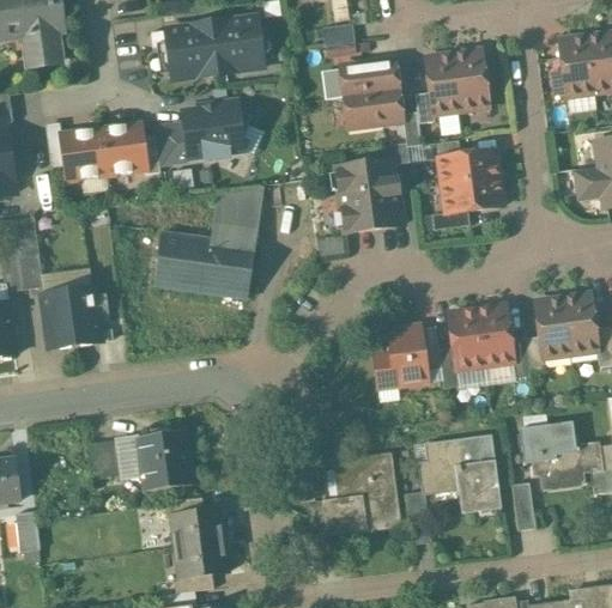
[(0,0),(0,32),(30,29),(35,58),(62,54),(55,0),(0,0)]
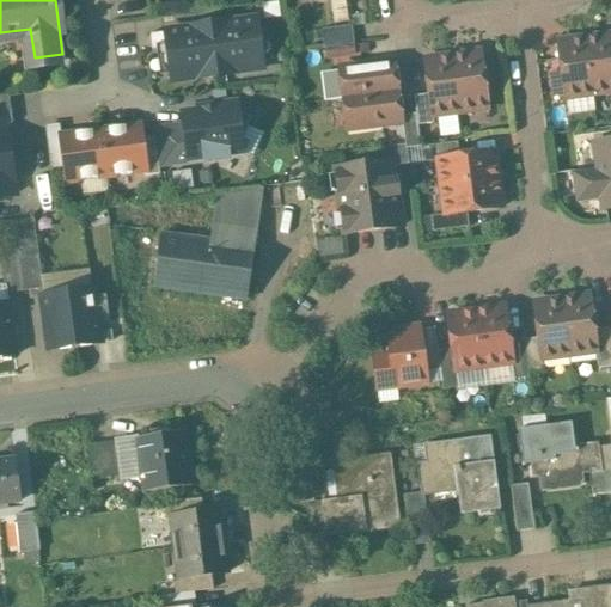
[(263,0),(264,16),(281,13),(279,0),(263,0)]
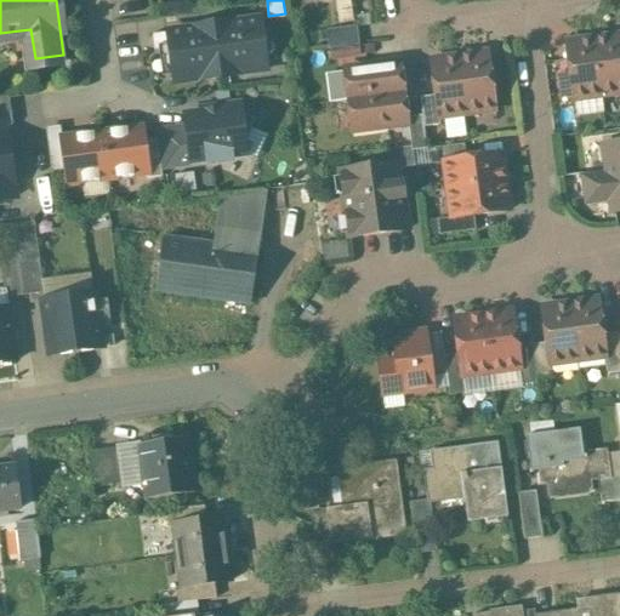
[(261,15),(214,21),(221,72),(267,66),(261,15)]
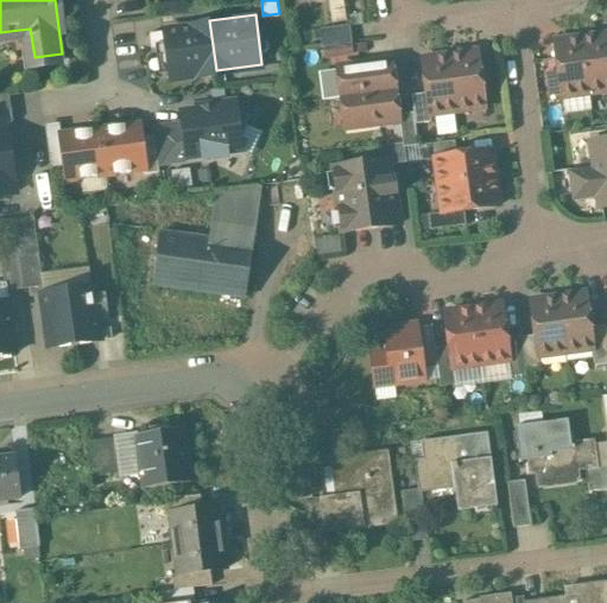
[(209,20),(164,27),(166,43),(171,77),(216,70),(209,20)]
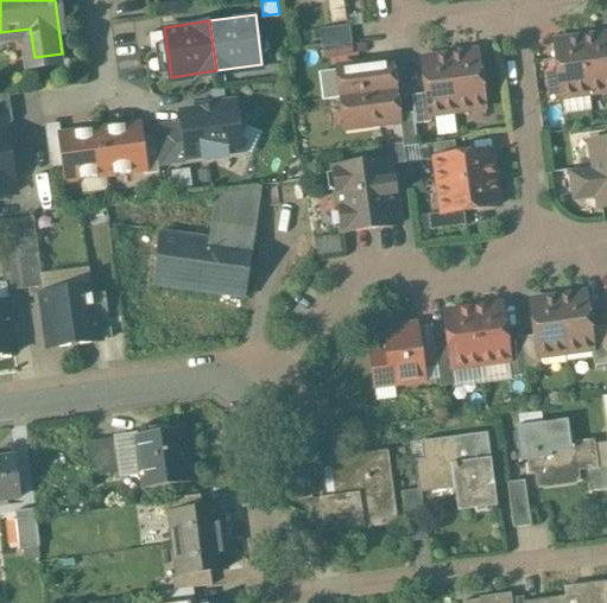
[(351,21),(320,25),(322,44),(353,40),(351,21)]
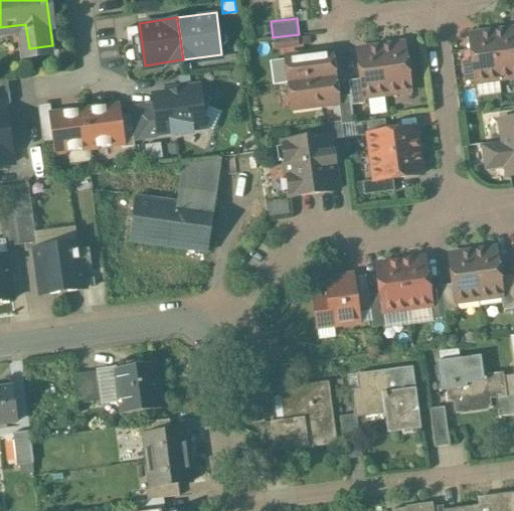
[(139,23),(127,25),(129,38),(141,36),(139,23)]
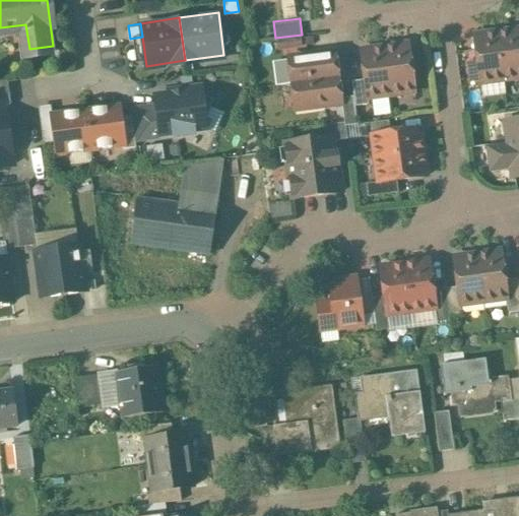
[(510,27),(498,28),(504,77),(518,74),(518,27),(510,29),(510,27)]
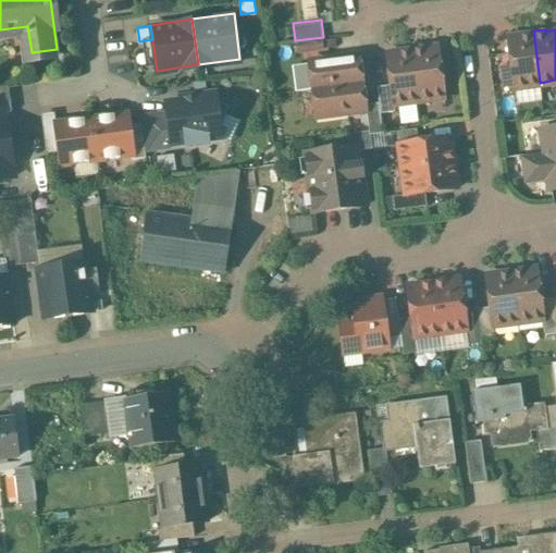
[(533,31),(520,33),(521,35),(507,36),(514,86),(540,83),(533,31)]
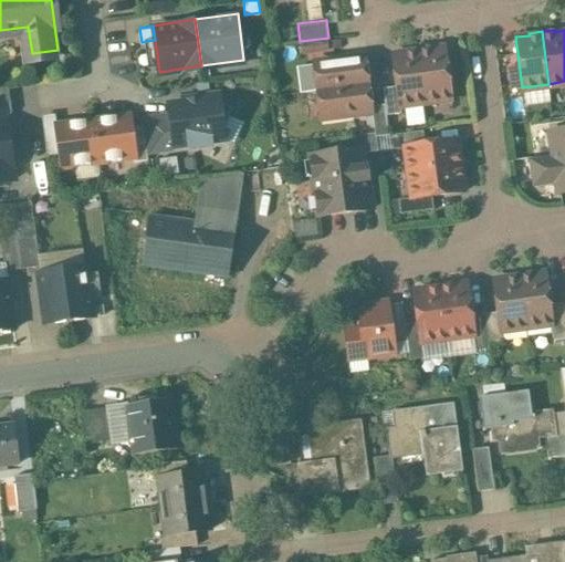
[(446,47),(432,48),(431,45),(419,48),(426,101),(452,96),(446,47)]
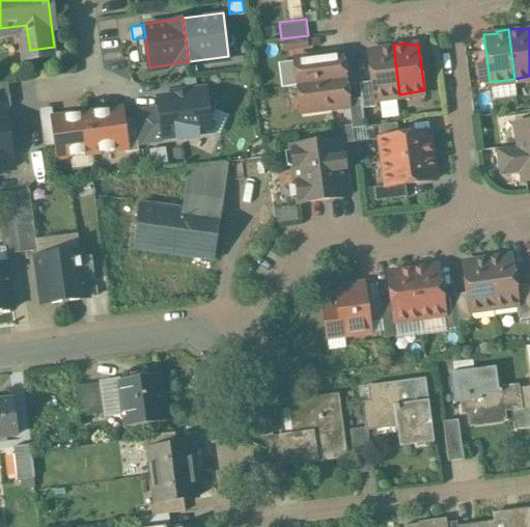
[(393,45),(381,47),(381,49),(368,50),(372,78),(374,98),(375,98),(399,94),(393,45)]
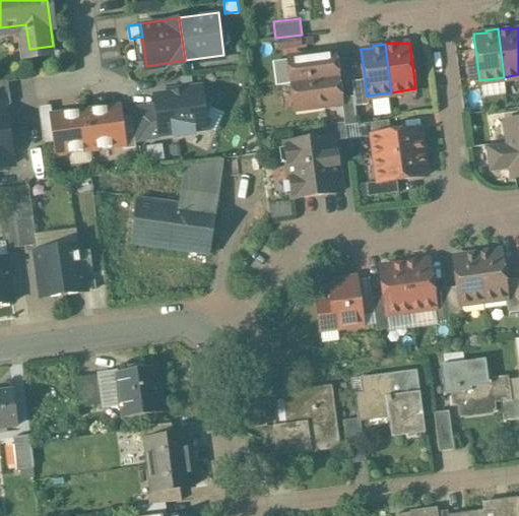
[(336,51),(287,57),(290,81),(339,74),(336,51)]
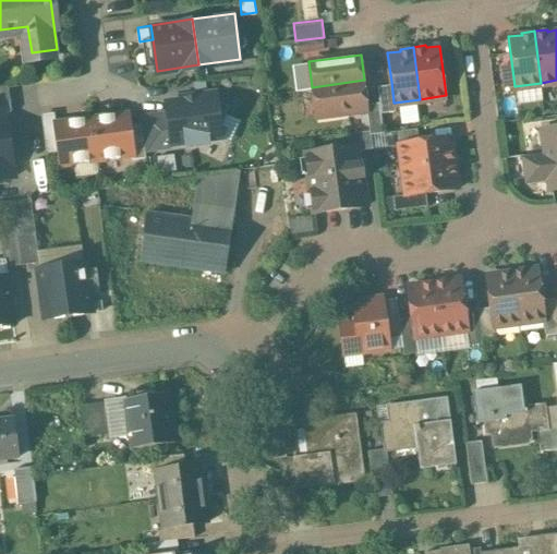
[(364,80),(312,87),(316,112),(367,106),(367,101),(364,80)]
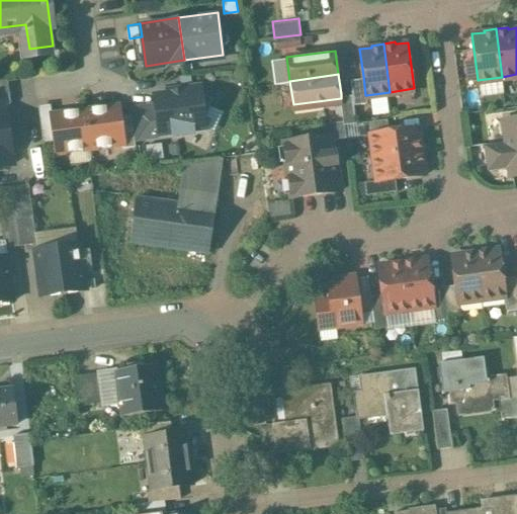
[(8,76),(0,77),(0,98),(3,98),(4,102),(11,101),(8,76)]
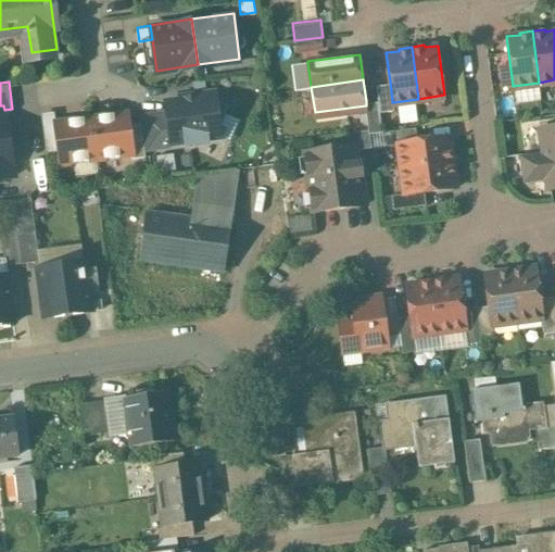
[(390,82),(377,84),(378,100),(380,110),(394,109),(393,102),(392,102),(390,82)]
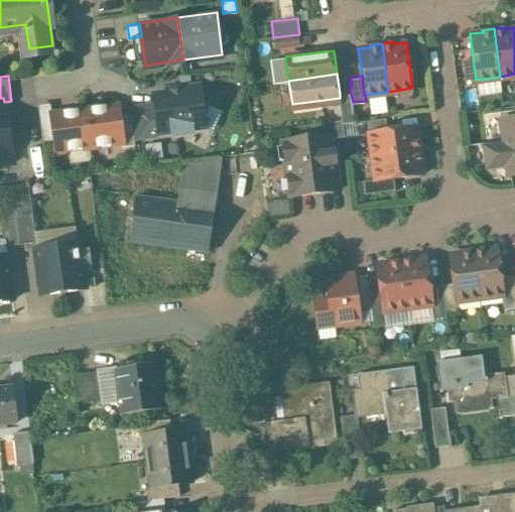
[(168,90),(153,92),(154,102),(158,132),(160,132),(174,130),(174,133),(191,131),(190,128),(207,126),(205,112),(202,92),(201,83),(168,88),(168,90)]
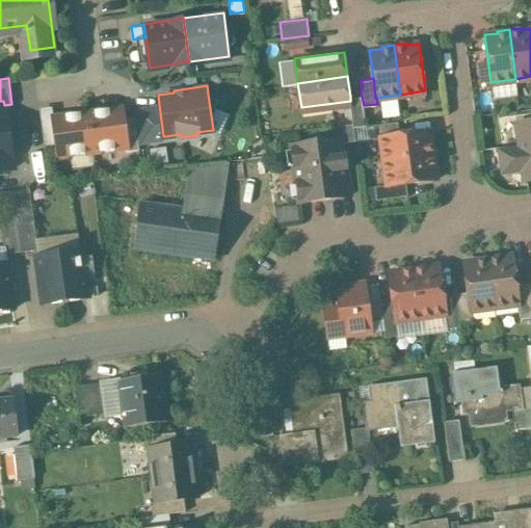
[(219,99),(209,95),(208,95),(211,115),(212,115),(219,99)]
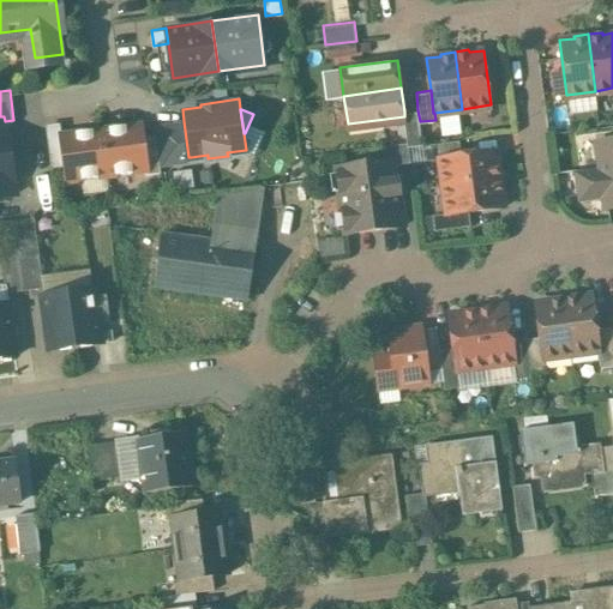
[(418,110),(404,112),(404,116),(407,140),(408,145),(409,145),(422,143),(420,121),(418,110)]
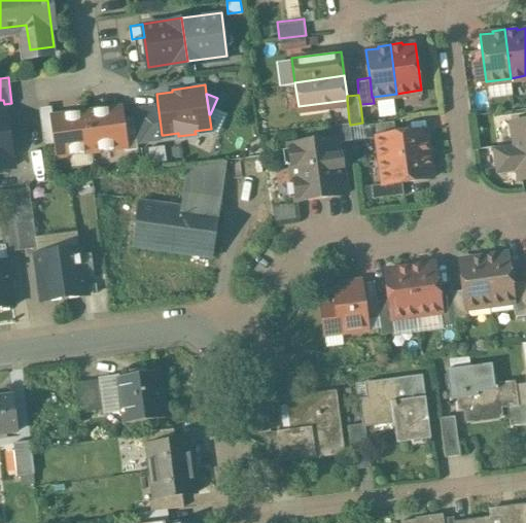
[(0,100),(0,133),(9,132),(7,114),(5,114),(4,104),(3,100),(0,100)]
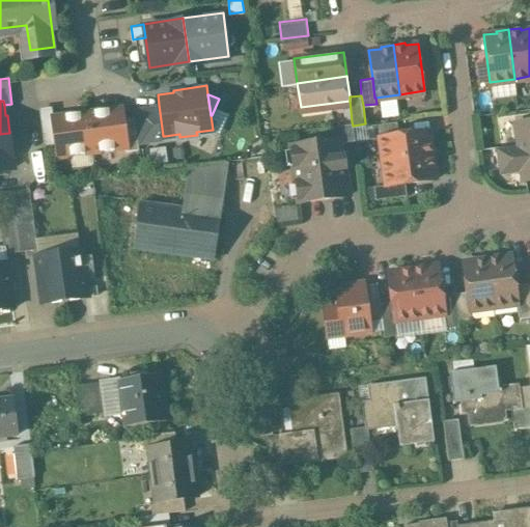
[(121,105),(87,110),(93,150),(116,147),(116,143),(127,141),(123,116),(121,105)]
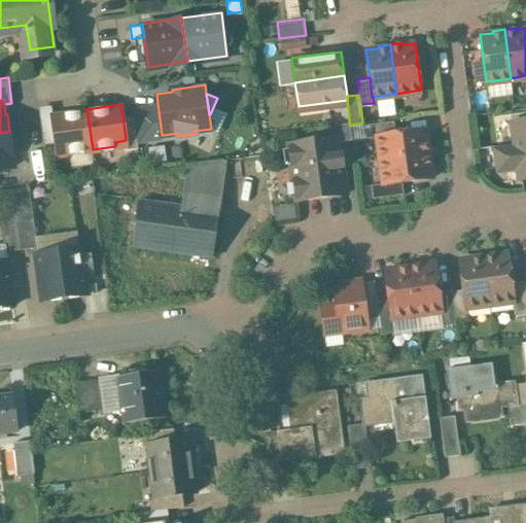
[(158,104),(134,107),(138,140),(164,137),(164,135),(162,135),(158,104)]
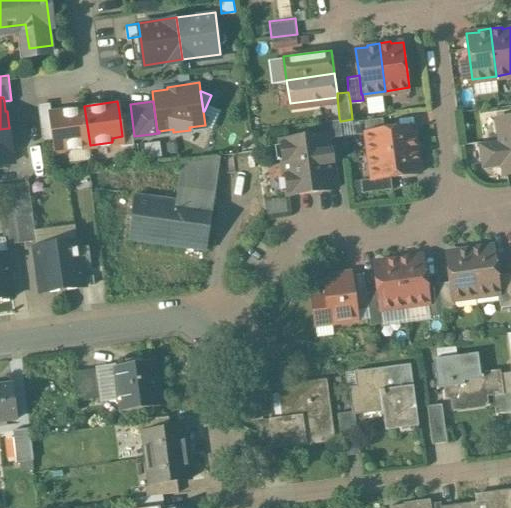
[(84,106),(52,110),(56,145),(66,144),(67,148),(90,145),(84,106)]
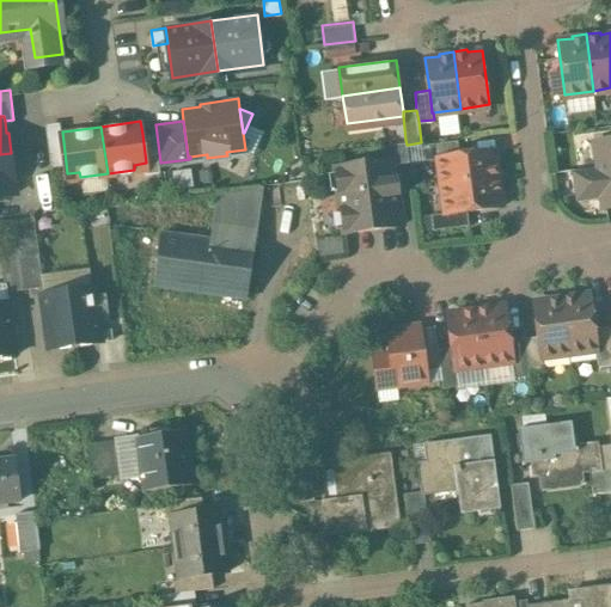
[(156,133),(142,134),(146,163),(159,161),(156,133)]
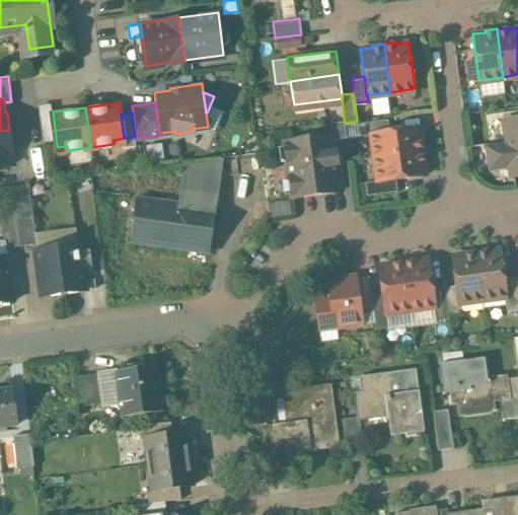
[(517,116),(512,117),(513,129),(506,130),(507,143),(488,145),(491,165),(512,162),(514,173),(517,172),(517,116)]
